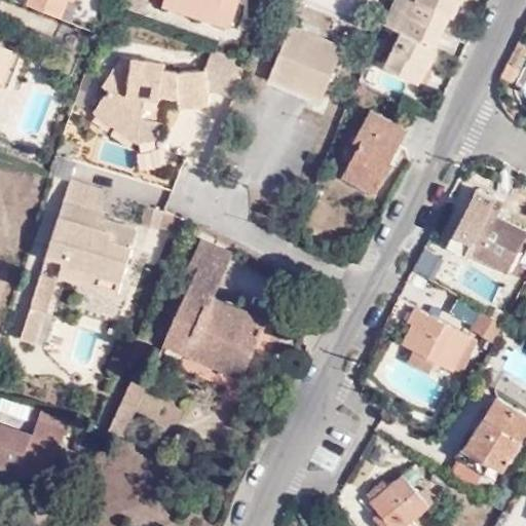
[(28,0),(27,5),(63,19),(69,0),(71,0),(74,1),(74,0),(28,0)]
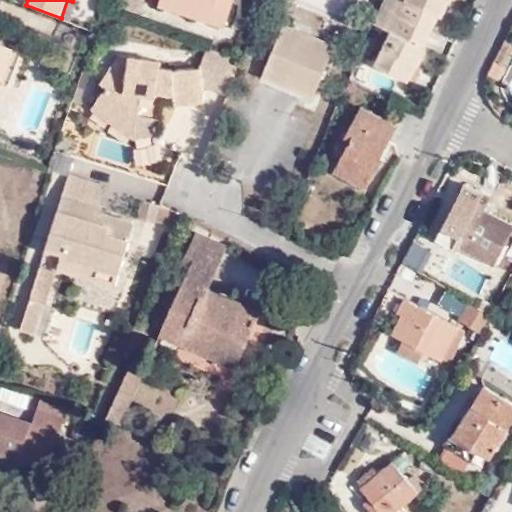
[(159,0),(157,6),(210,23),(216,5),(200,0),(198,0),(196,8),(171,0),(159,0)]
